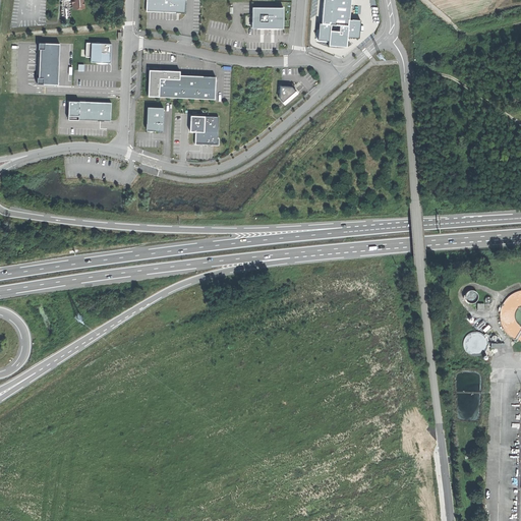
[(72,0),(73,8),(84,7),(83,0),(72,0)]
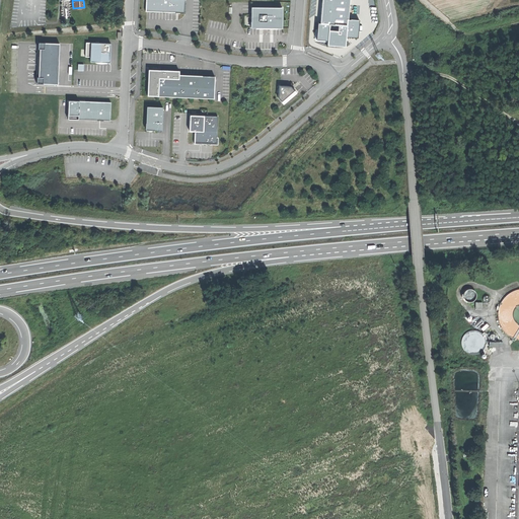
[(145,10),(145,11),(165,12),(184,13),(184,0),(146,0),(146,10),(145,10)]
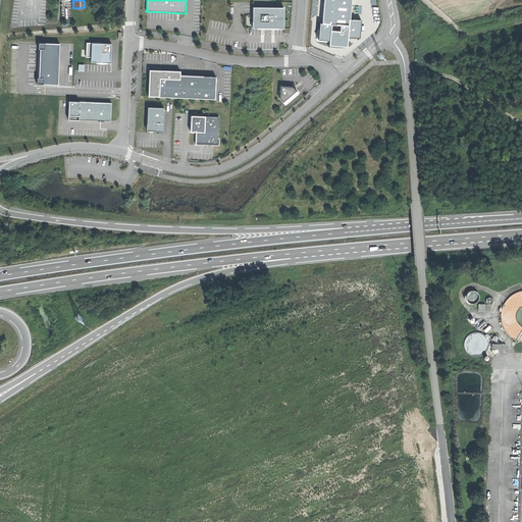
[(352,0),(325,0),(325,9),(323,23),(320,23),(319,41),(329,42),(328,45),(348,47),(349,37),(360,38),(362,19),(350,18),(352,0)]
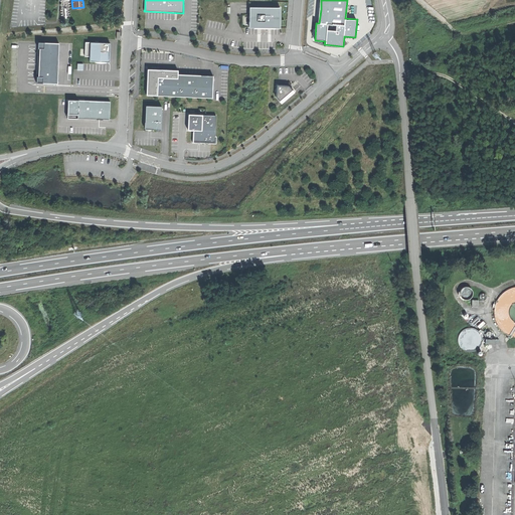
[(279,7),(249,6),(248,27),(279,27),(279,17),(279,7)]
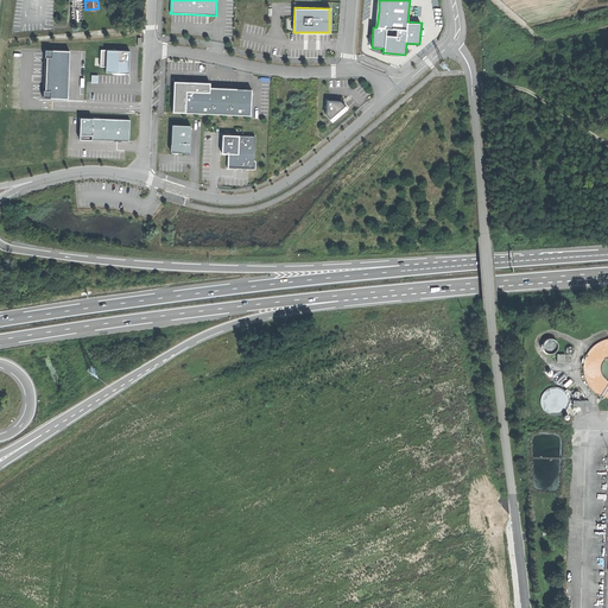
[(69,50),(45,49),(45,57),(46,57),(45,89),(43,89),(43,97),(68,99),(69,50)]
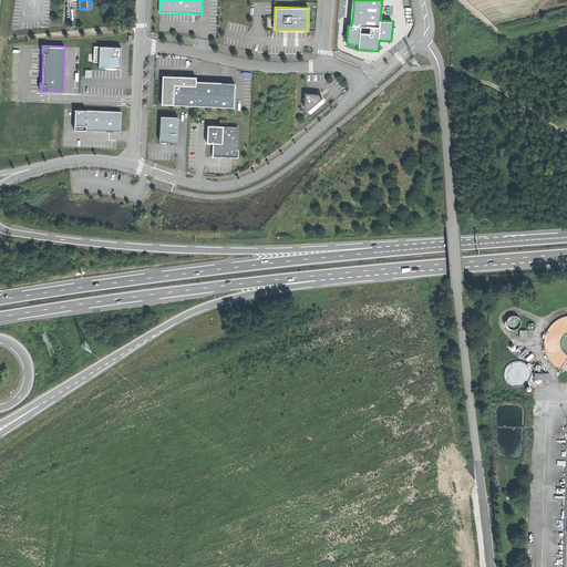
[(94,45),(93,62),(99,62),(99,68),(120,68),(121,57),(121,47),(94,45)]
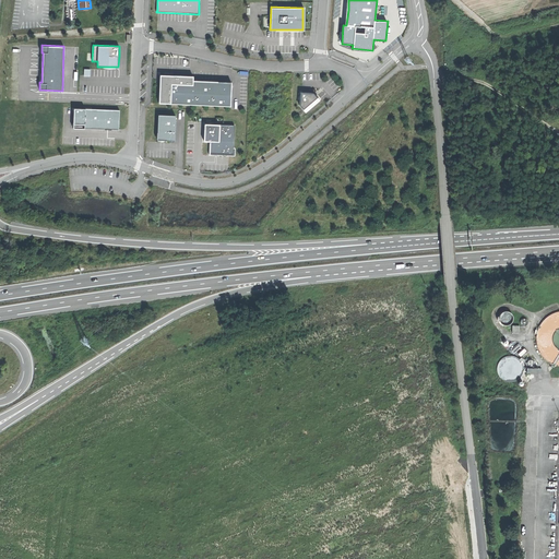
[(217,93),(217,81),(193,80),(193,75),(179,75),(159,74),(158,103),(230,106),(230,94),(217,93)]
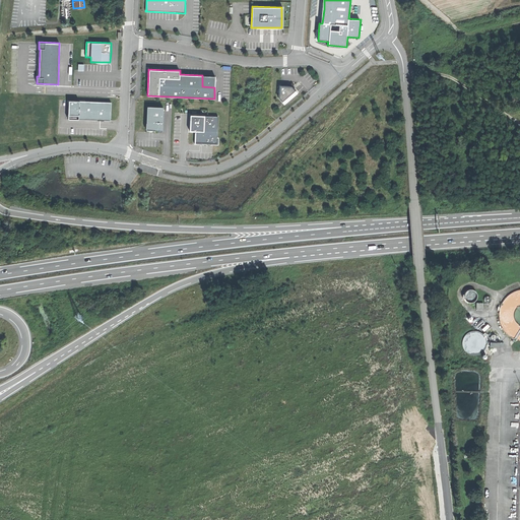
[(215,76),(202,75),(202,86),(214,87),(215,76)]
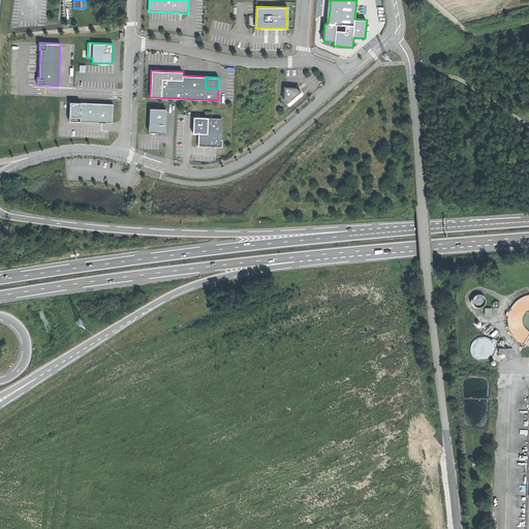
[(284,87),(283,99),(289,105),(296,100),(302,95),(297,88),(286,87),(284,87)]
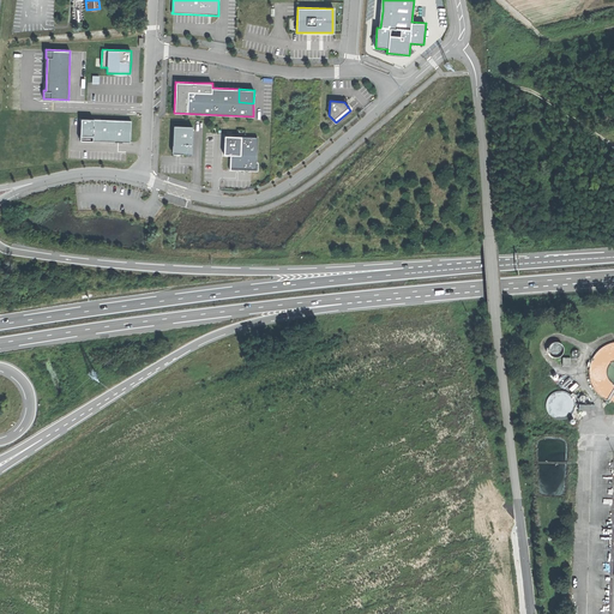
[(131,120),(82,119),(80,139),(130,142),(130,130),(131,120)]
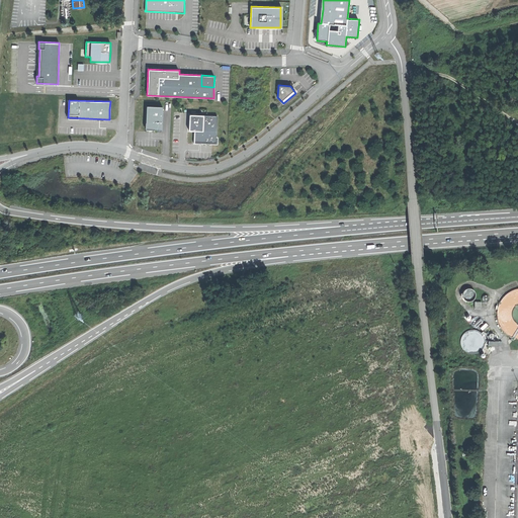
[(162,106),(147,105),(146,128),(149,130),(154,130),(161,130),(162,106)]
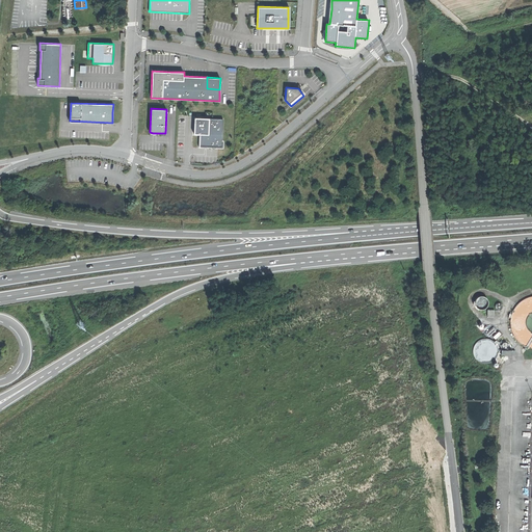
[(222,118),(194,117),(194,133),(200,134),(200,145),(211,145),(221,147),(222,118)]
